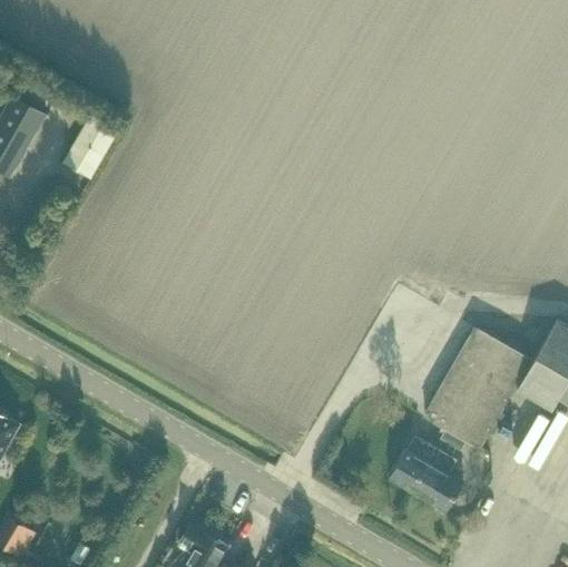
[(0,174),(9,179),(47,115),(12,96),(0,117),(0,174)]
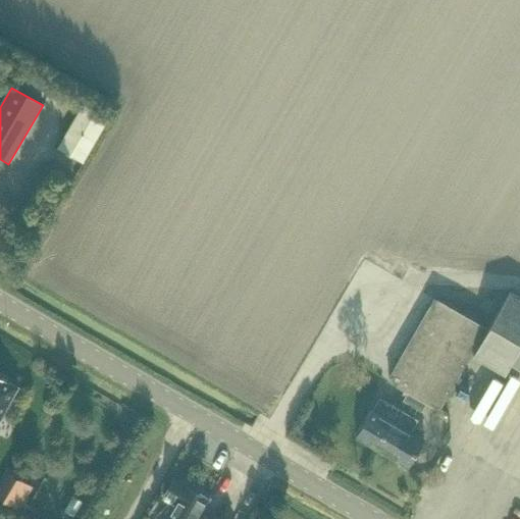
[(83,165),(107,121),(83,107),(58,151),(83,165)]
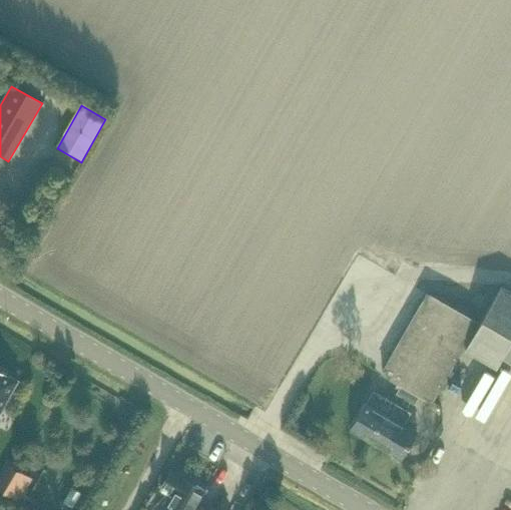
[(510,294),(501,289),(464,352),(496,371),(502,360),(510,365),(510,294)]
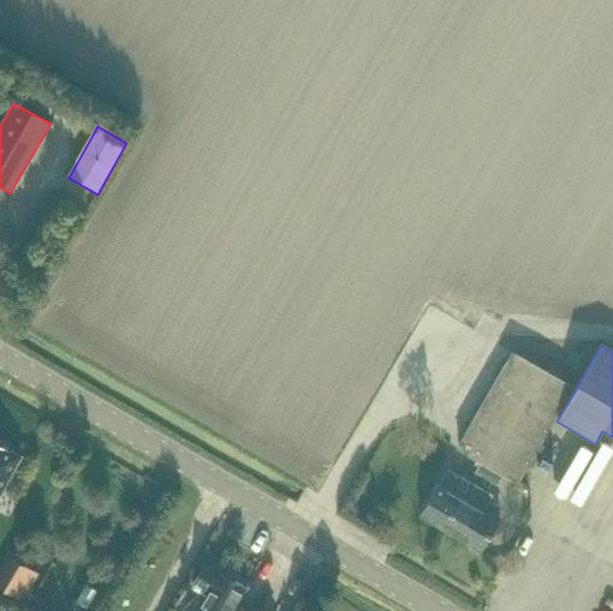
[(464,433),(454,450),(478,465),(474,474),(497,487),(501,478),(517,486),(572,388),(511,353),(510,355),(464,433)]
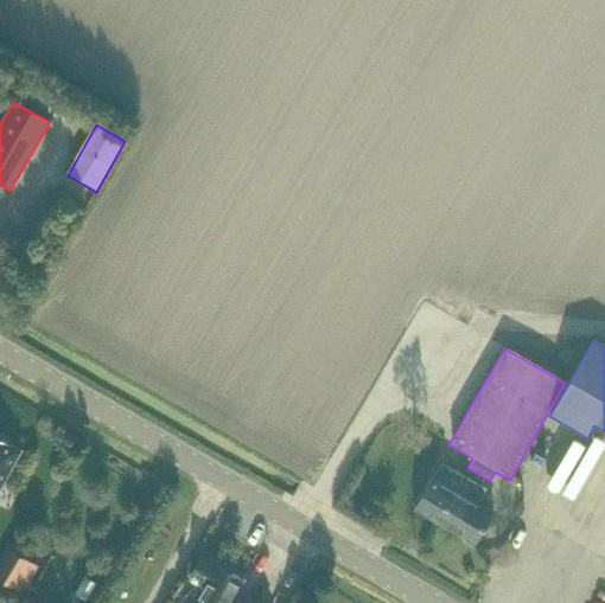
[(0,486),(19,453),(0,441),(0,486)]
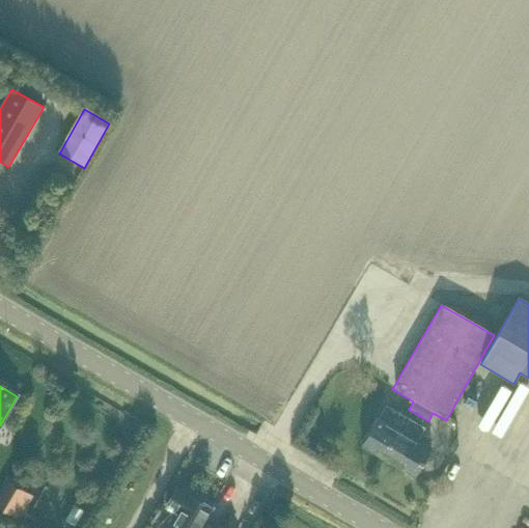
[(388,462),(411,422),(385,407),(378,420),(377,419),(361,446),(388,462)]
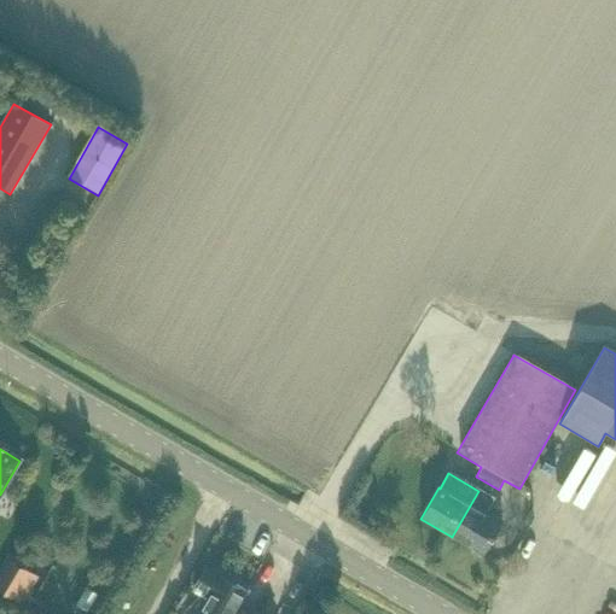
[(487,513),(494,501),(478,491),(452,537),(483,556),(503,522),(487,513)]
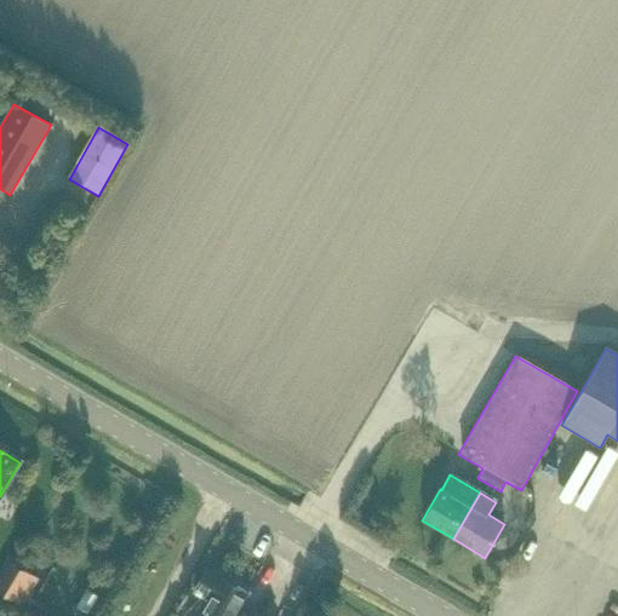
[(3,576),(0,580),(0,594),(21,608),(36,581),(17,569),(10,581),(3,576)]
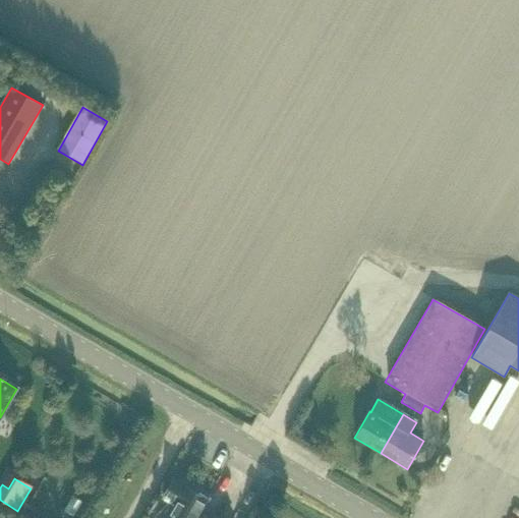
[(185,487),(174,480),(162,501),(170,506),(163,517),(197,517),(208,500),(185,486),(185,487)]
